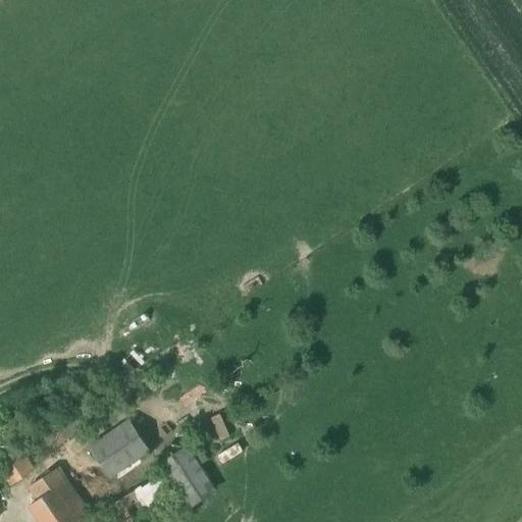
[(150,451),(129,420),(89,447),(109,478),(150,451)]
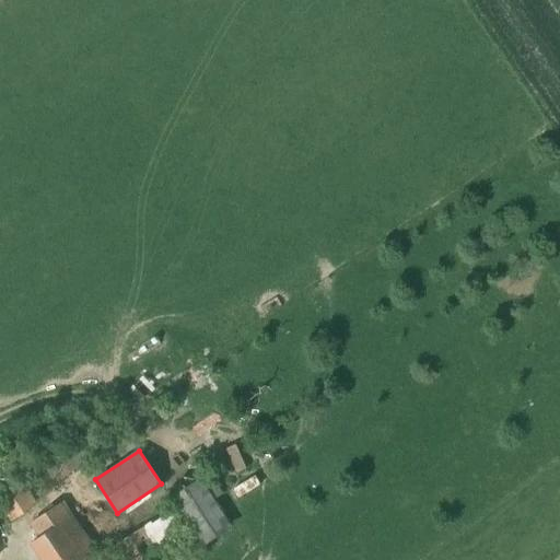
[(200,479),(172,500),(205,546),(233,526),(216,502),(200,479)]
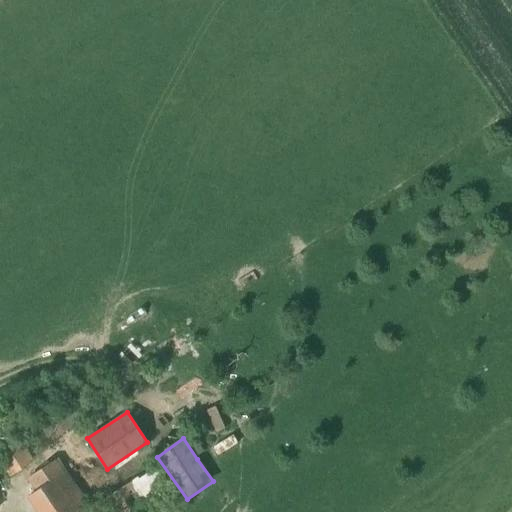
[(0,456),(0,461),(11,477),(35,460),(22,441),(0,456)]
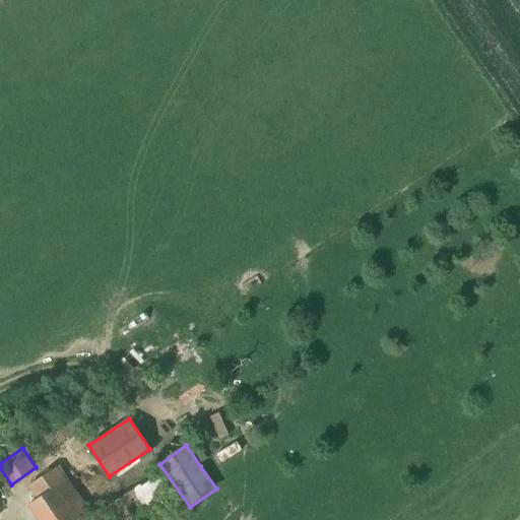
[(92,519),(94,519),(59,465),(28,486),(37,500),(30,504),(41,519),(92,519)]
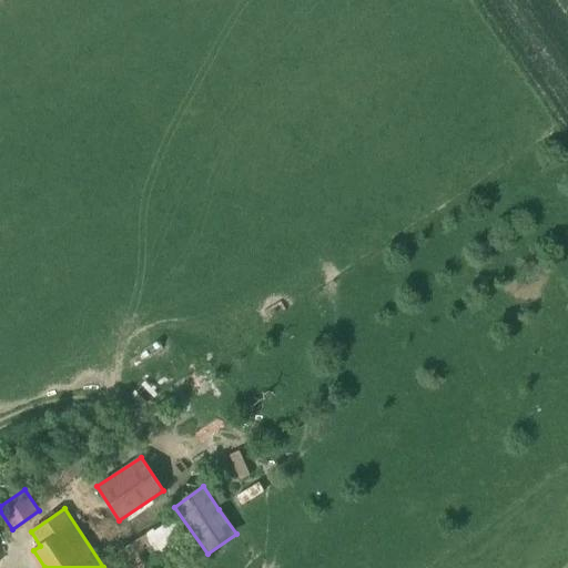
[(175,515),(127,538),(140,566),(188,543),(175,515)]
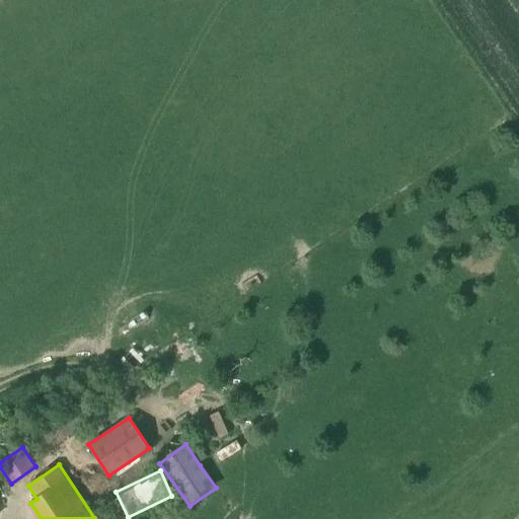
All buildings are outlined.
